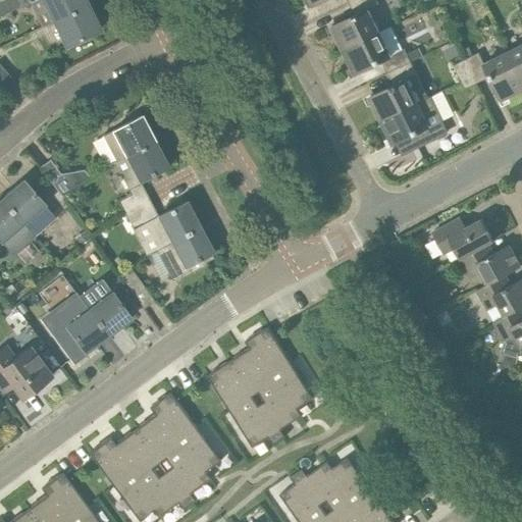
[(0,16),(30,3),(31,2),(30,0),(4,0),(0,2),(0,16)]
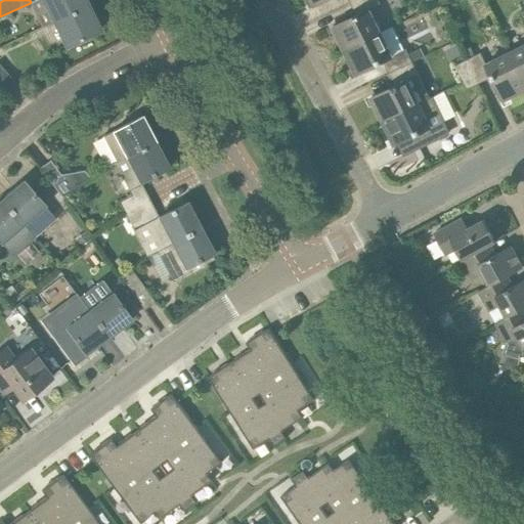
[(85,0),(44,0),(54,22),(88,6),(85,0)]
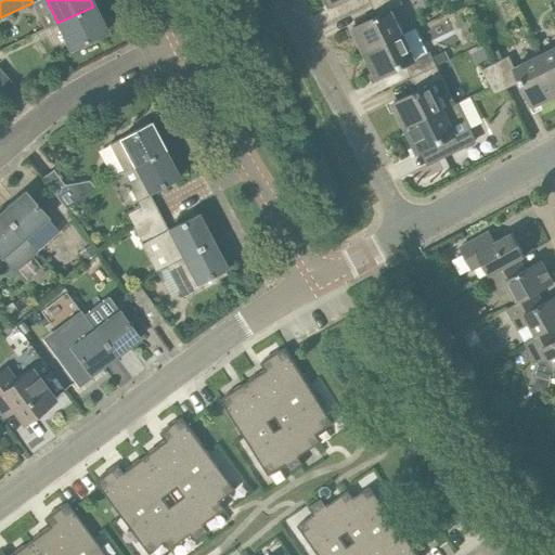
[(403,4),(400,0),(377,0),(371,3),(377,16),(352,28),(364,53),(402,35),(391,11),(403,4)]
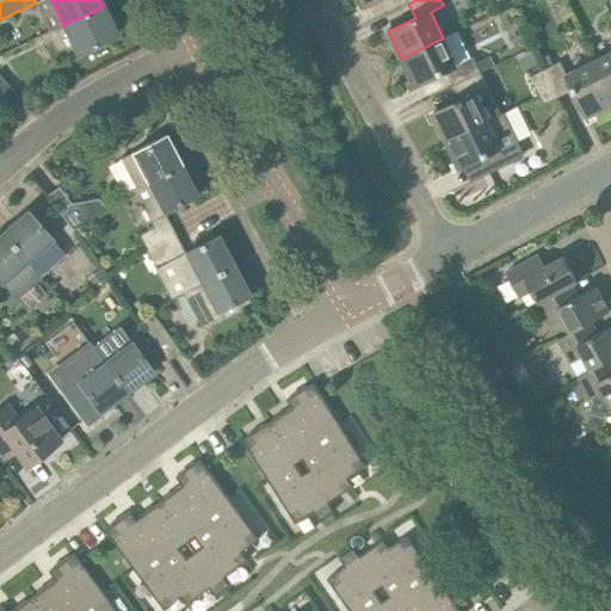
[(103,7),(63,25),(78,54),(116,36),(103,7)]
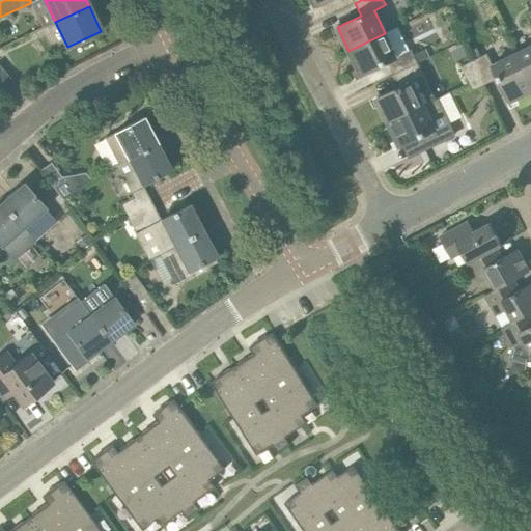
[(411,51),(397,57),(385,33),(348,51),(360,76),(388,62),(394,75),(417,63),(411,51)]
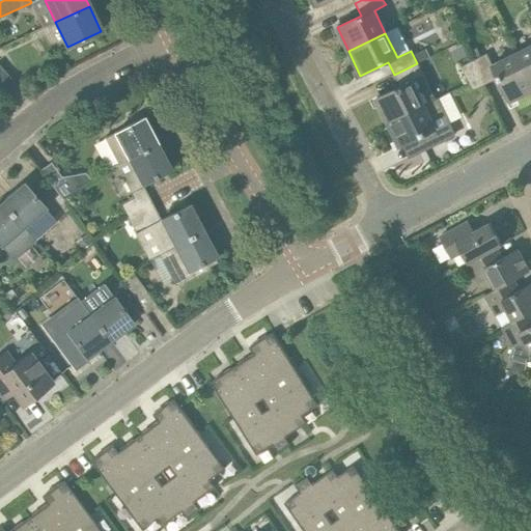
[(530,45),(515,53),(530,84),(530,45)]
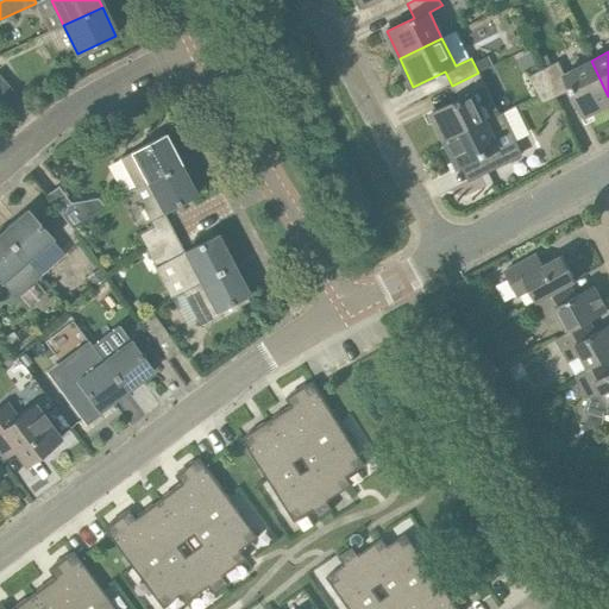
[(488,57),(475,64),(478,73),(493,66),(488,57)]
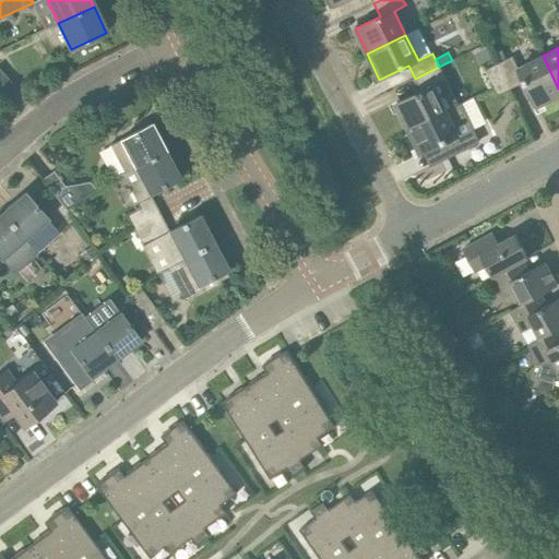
[(499,63),(506,60),(502,52),(496,56),(499,63)]
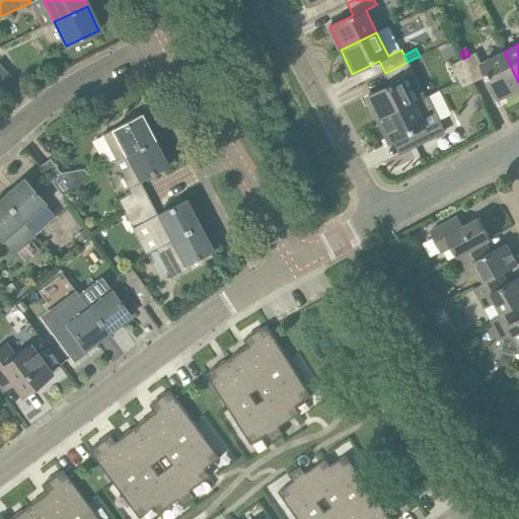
[(463,59),(470,73),(474,82),(488,76),(499,100),(518,89),(518,82),(504,52),(480,63),(476,53),(469,56),(463,59)]
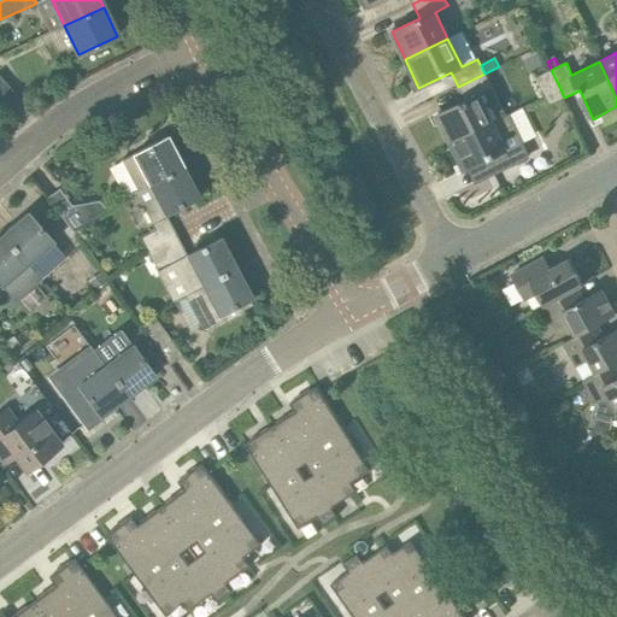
[(559,87),(551,70),(536,77),(545,94),(559,87)]
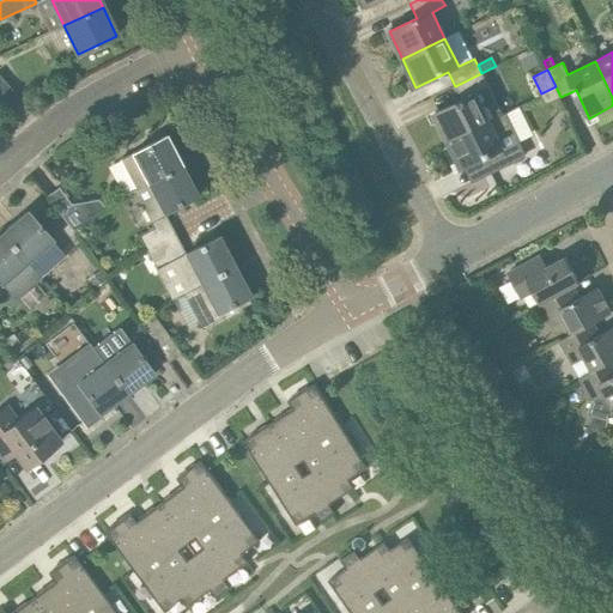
[(489,87),(481,73),(455,86),(462,101),(434,114),(447,141),(491,121),(477,93),(489,87)]
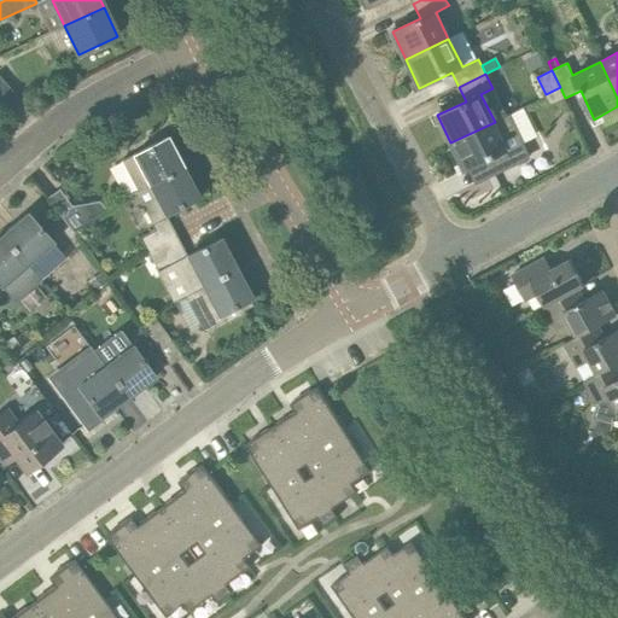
[(0,77),(0,101),(7,110),(19,99),(0,77)]
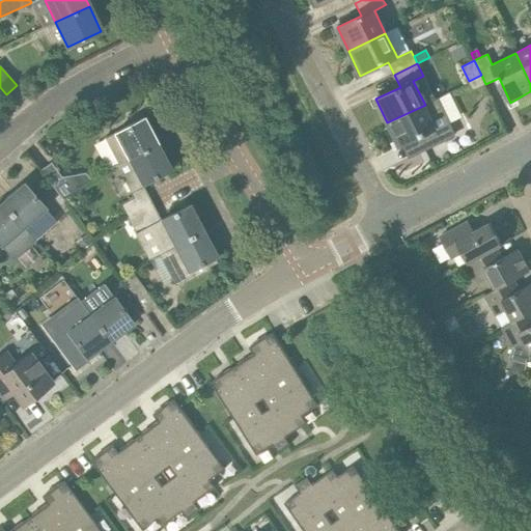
[(437,99),(425,105),(387,122),(399,147),(419,137),(425,149),(454,136),(437,99)]
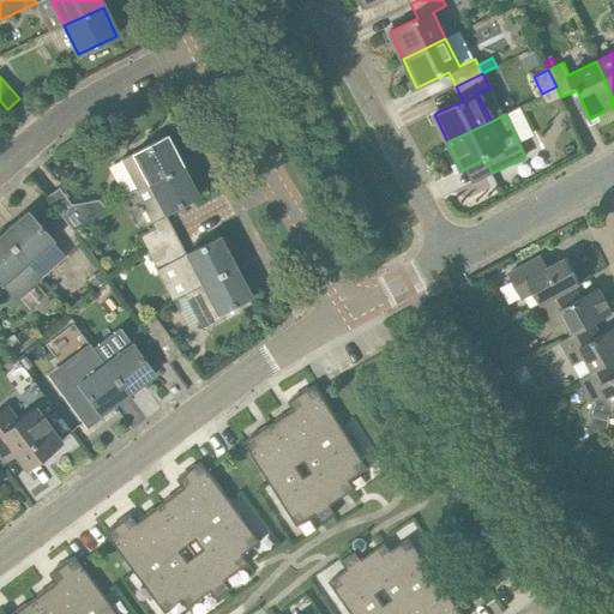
[(134,186),(137,191),(149,185),(182,167),(166,136),(120,160),(134,186)]
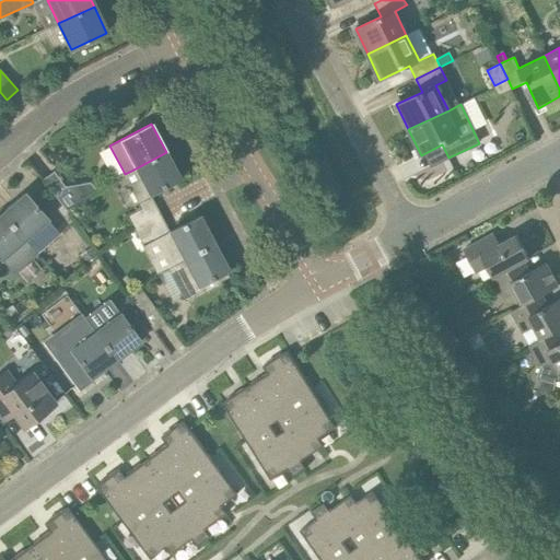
[(166,152),(136,168),(142,182),(129,189),(139,209),(126,217),(132,228),(160,213),(150,196),(181,178),(166,152)]
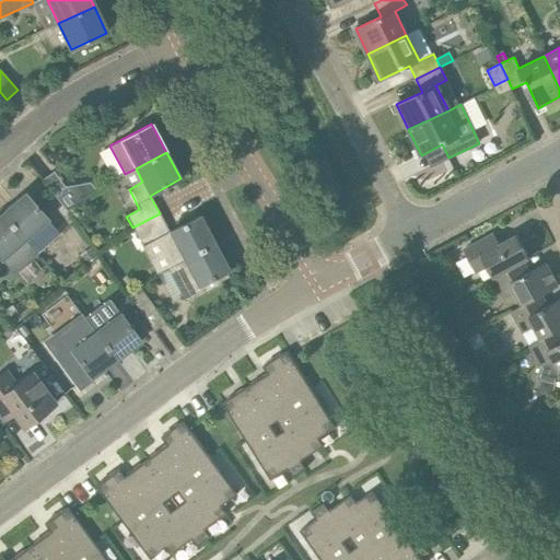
[(63,187),(54,172),(43,179),(67,211),(95,190),(91,183),(63,187)]
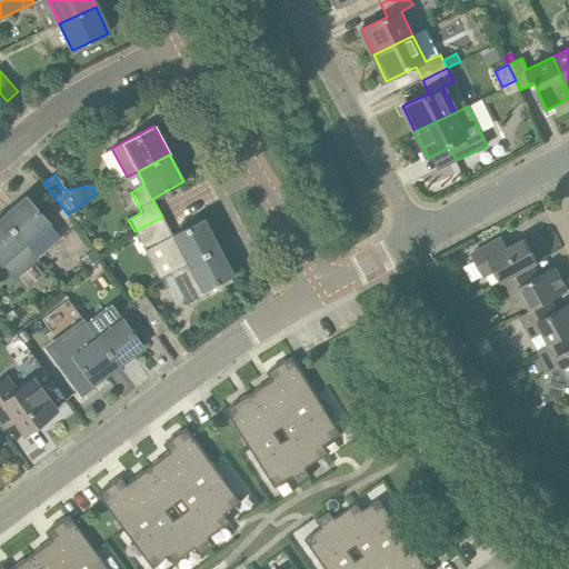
[(1,217),(26,243),(49,222),(26,196),(1,217)]
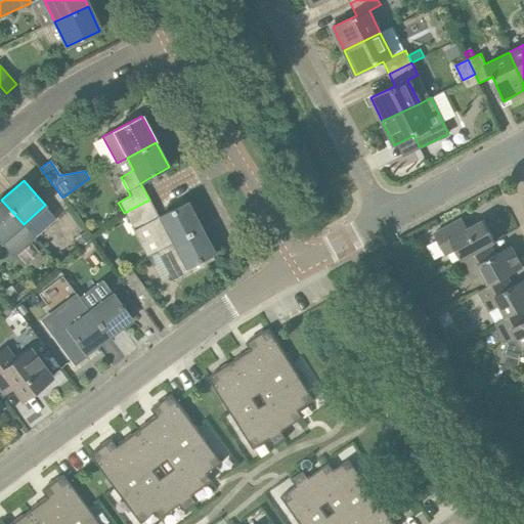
[(24,224),(1,200),(0,201),(0,242),(12,256),(34,236),(24,224)]
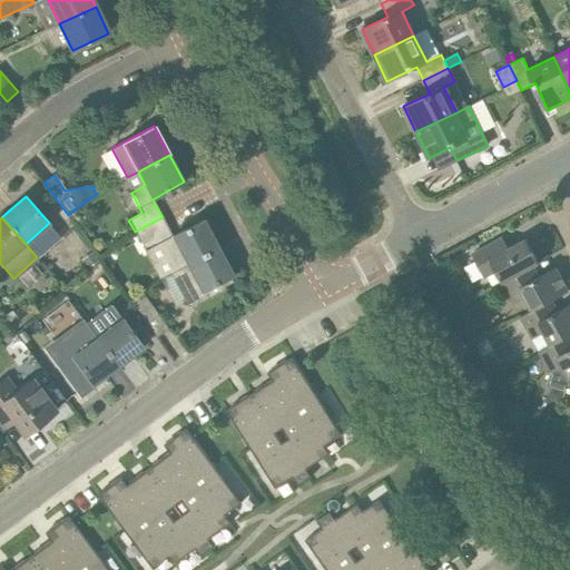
[(174,272),(218,248),(204,219),(173,236),(163,217),(135,232),(144,251),(159,243),(174,272)]
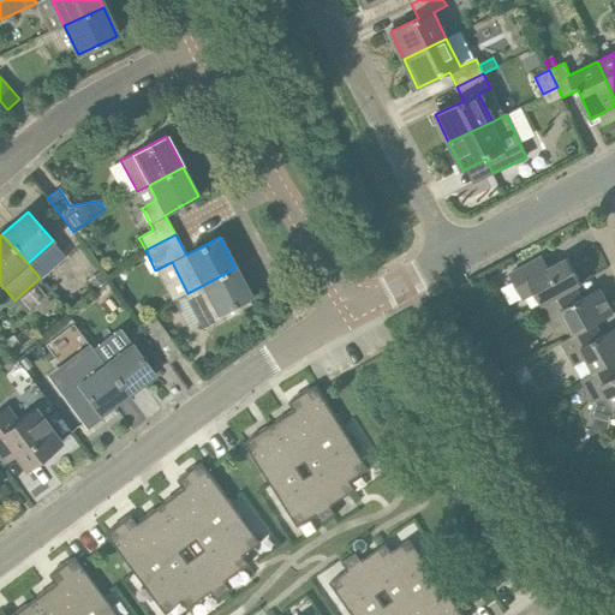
[(542,305),(569,291),(581,284),(567,258),(549,268),(543,256),(509,274),(523,300),(535,293),(542,305)]
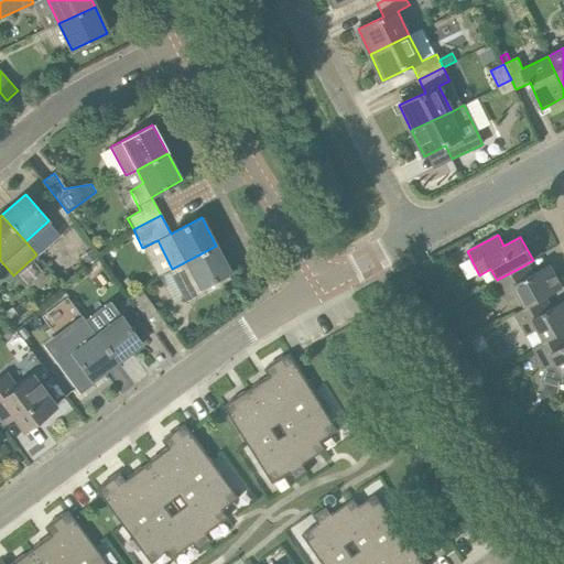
[(230,272),(216,246),(172,269),(190,302),(205,293),(206,296),(224,288),(219,279),(230,272)]
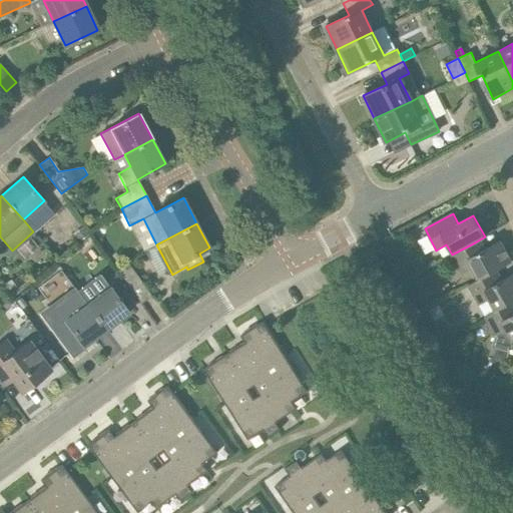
[(71,233),(77,241),(87,233),(81,226),(71,233)]
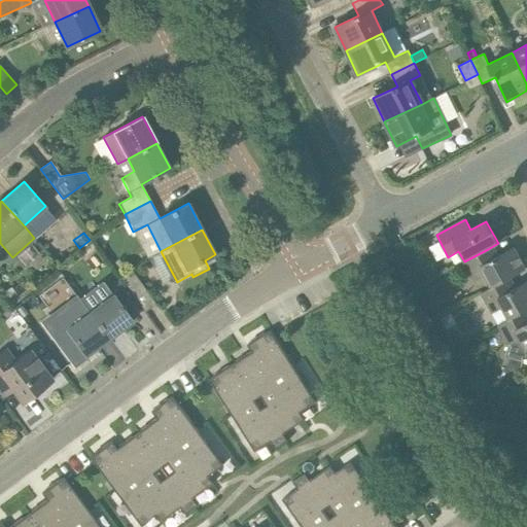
[(490,288),(504,281),(526,270),(514,247),(493,258),(488,249),(464,261),(475,282),(485,277),(490,288)]
